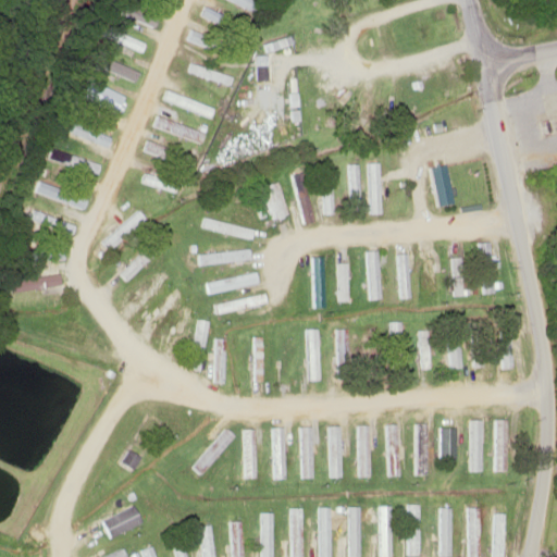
[(246,31),(208,10),(203,17),(242,38),(246,31)]
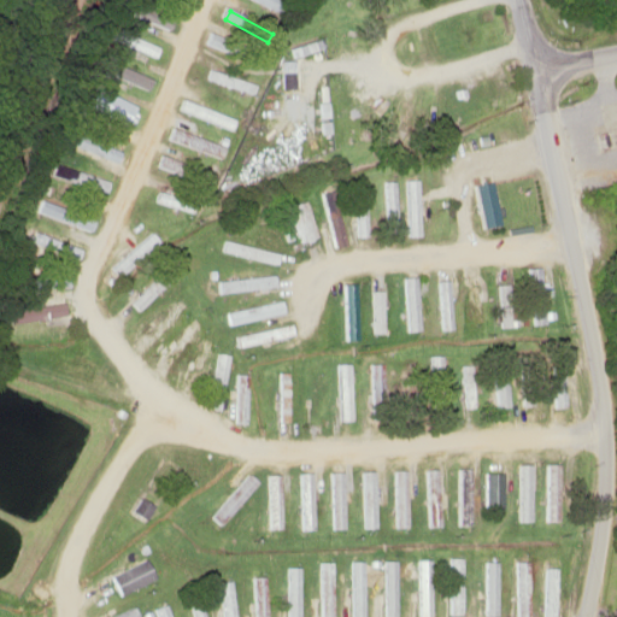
[(110,37),(154,57),(159,47),(115,28),(110,37)]
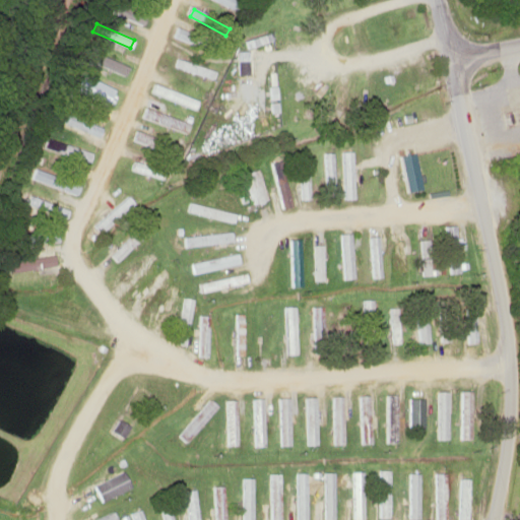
[(178,40),(220,59),(225,49),(183,28),(178,40)]
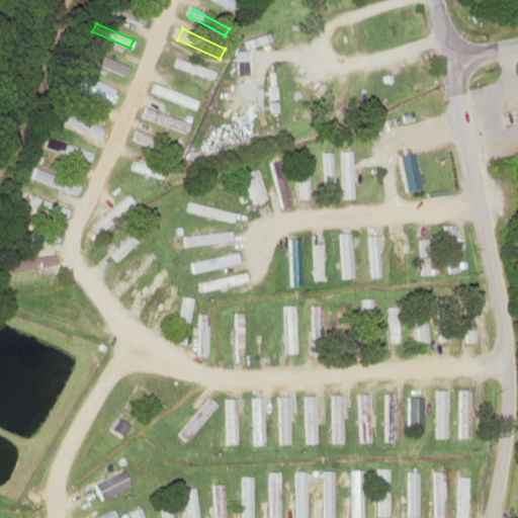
[(122,75),(126,66),(84,47),(80,56),(122,75)]
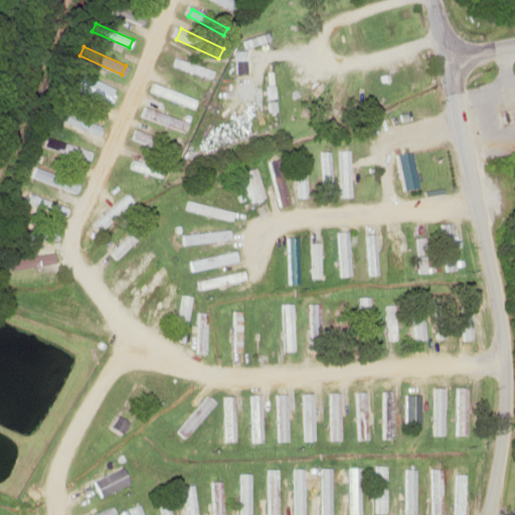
[(113,89),(80,71),(72,88),(105,105),(113,89)]
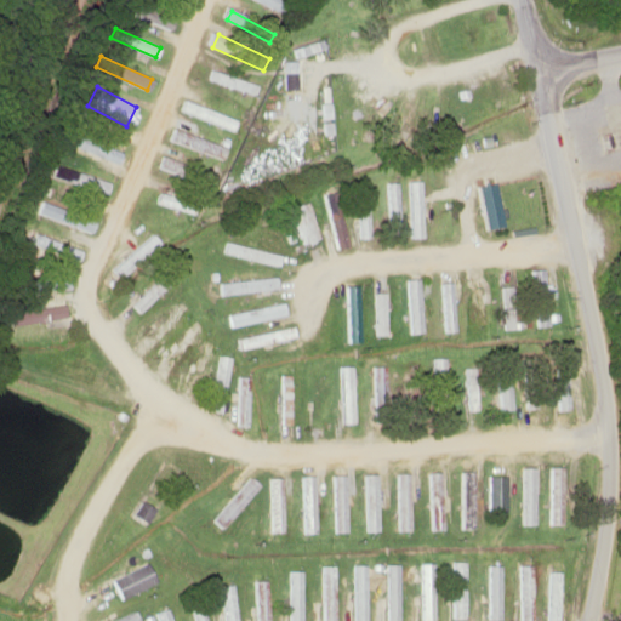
[(106,194),(109,182),(55,165),(51,176),(106,194)]
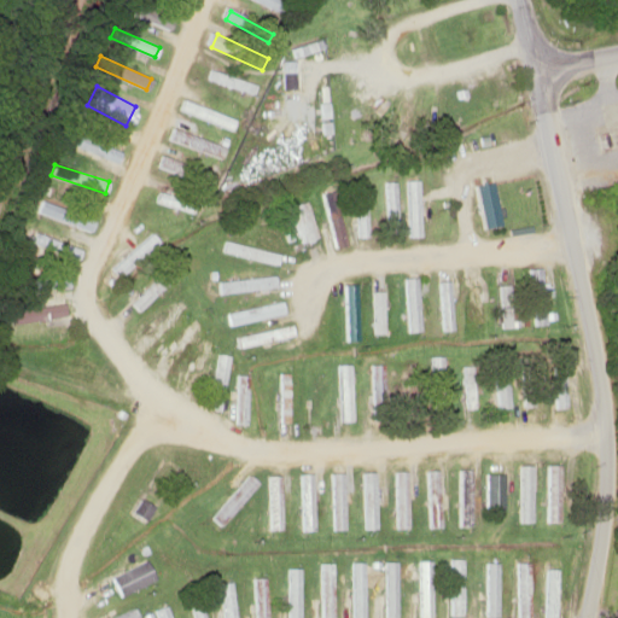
[(410,228),(421,228),(421,180),(410,180),(410,228)]
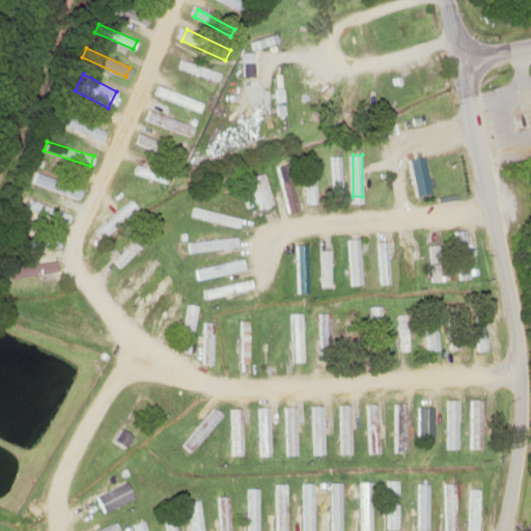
[(429,194),(428,157),(412,157),(414,195),(429,194)]
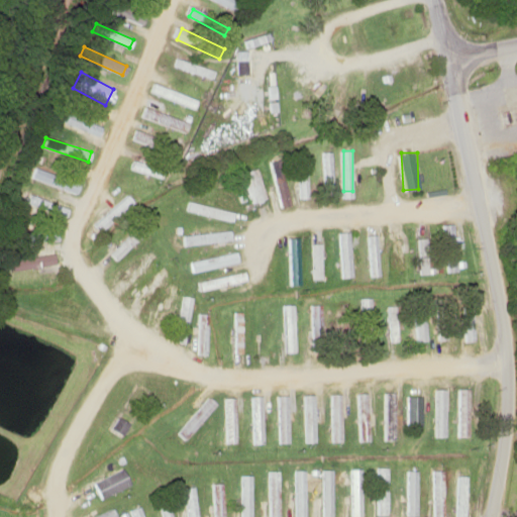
[(161,170),(151,167),(149,173),(159,176),(161,170)]
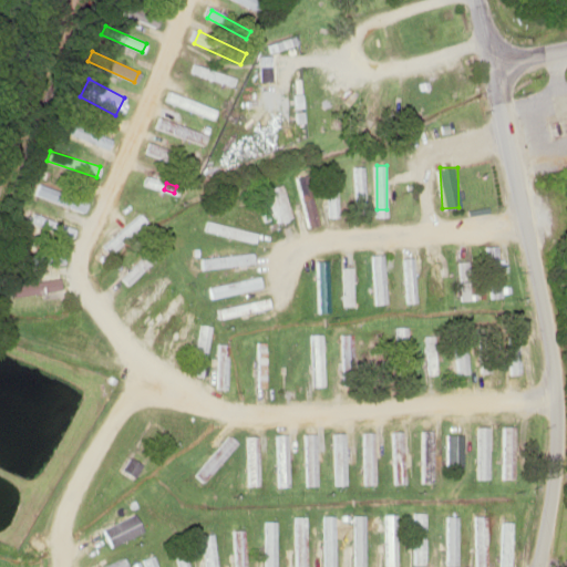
[(265,188),(276,223),(292,217),(281,183),(265,188)]
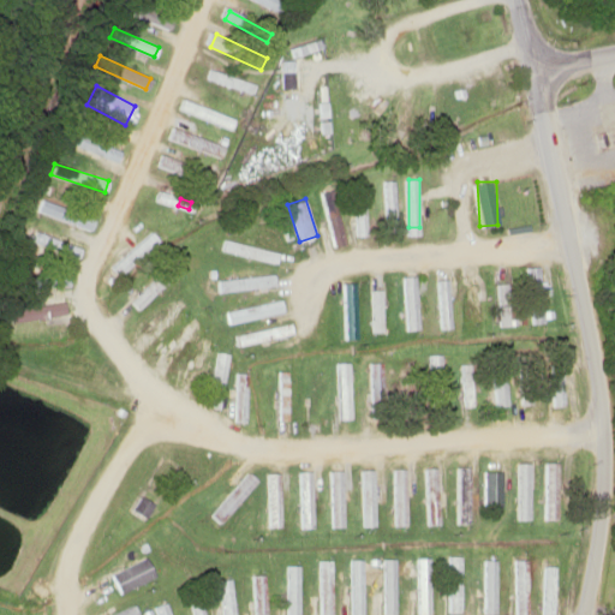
[(166,281),(157,273),(132,300),(139,308),(166,281)]
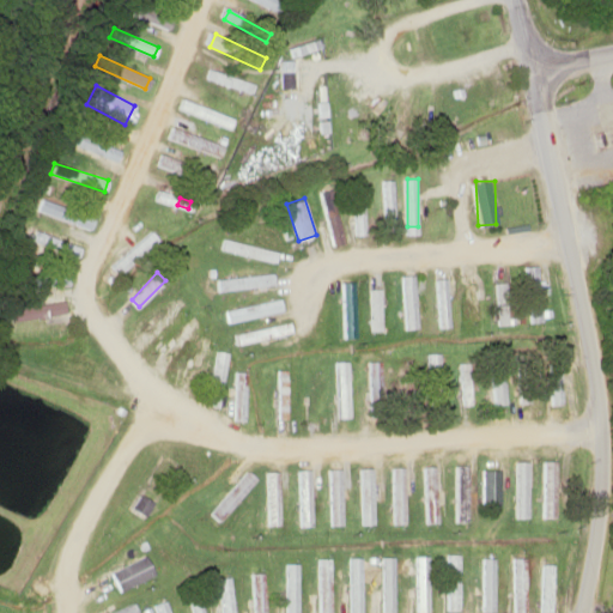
[(471,319),(481,319),(481,284),(471,284),(471,319)]
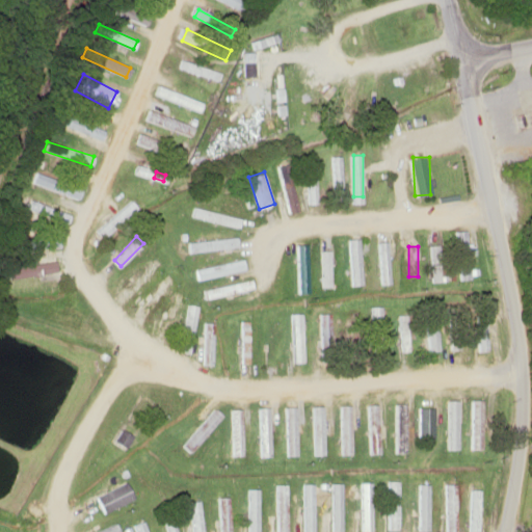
[(323,251),(323,286),(331,286),(331,251),(323,251)]
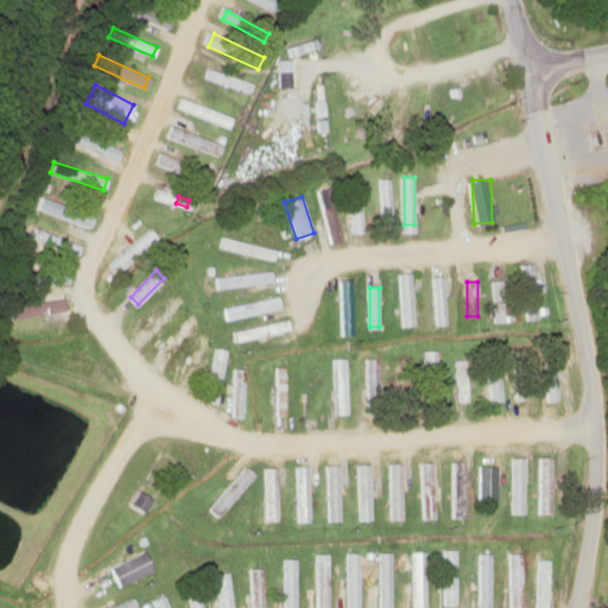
[(185,304),(177,296),(138,334),(146,342),(185,304)]
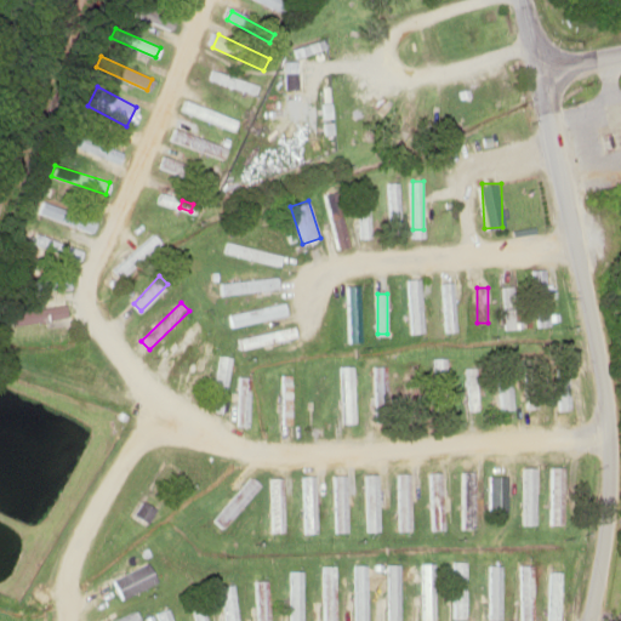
[(206,326),(197,319),(163,365),(171,372),(206,326)]
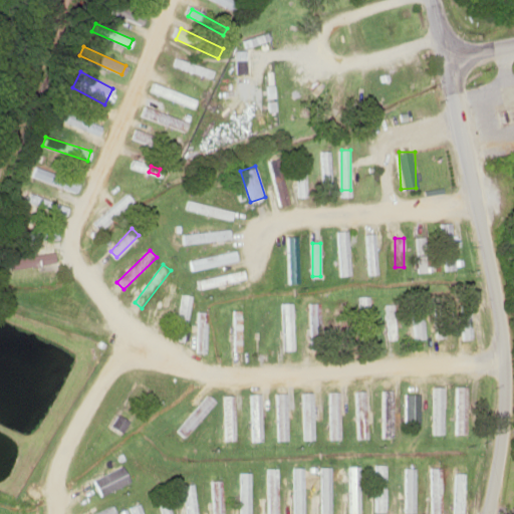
[(199,288),(242,279),(241,272),(198,281),(199,288)]
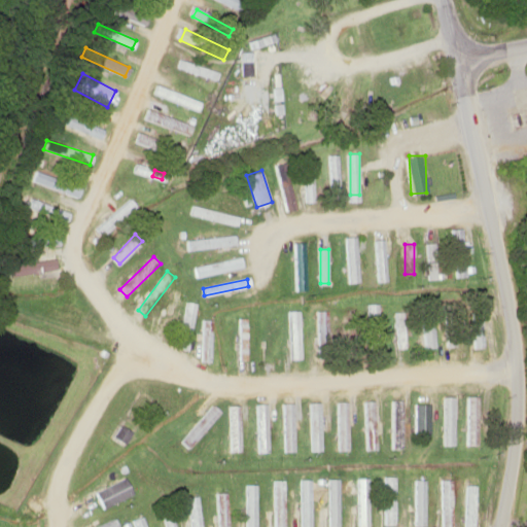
[(382,352),(382,303),(371,303),(371,352),(382,352)]
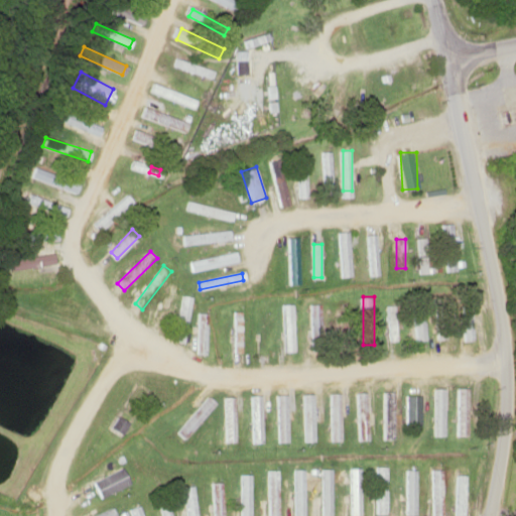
[(197,346),(207,346),(207,304),(197,304),(197,346)]
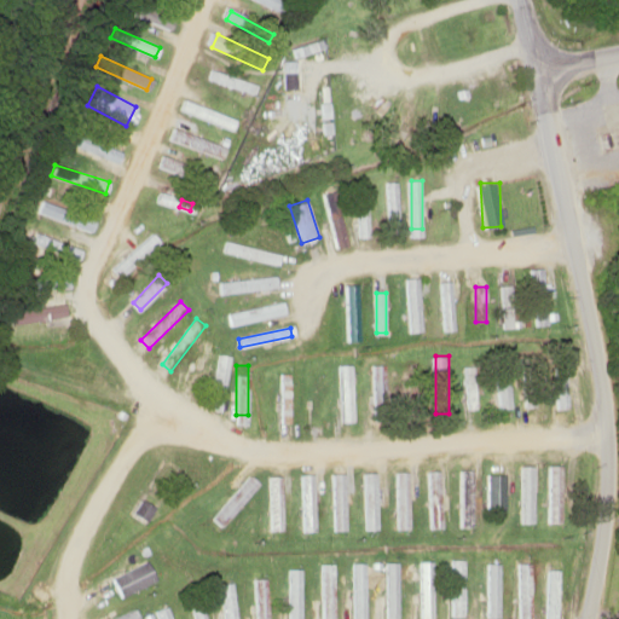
[(353,420),(353,365),(341,365),(341,420),(353,420)]
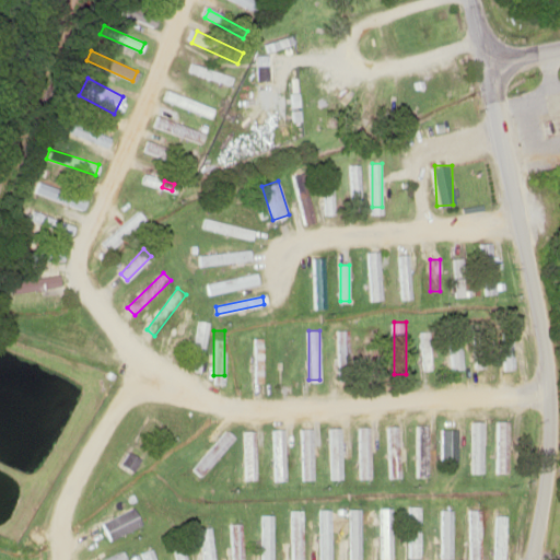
[(423,331),(423,369),(432,369),(431,331),(423,331)]
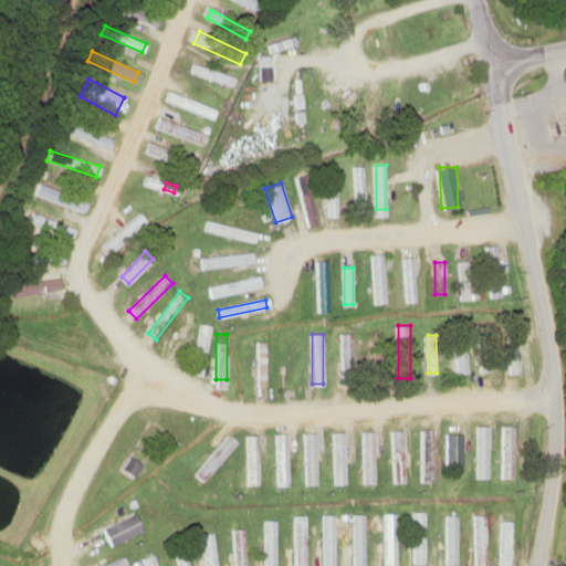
[(339,379),(352,379),(353,338),(339,337),(339,379)]
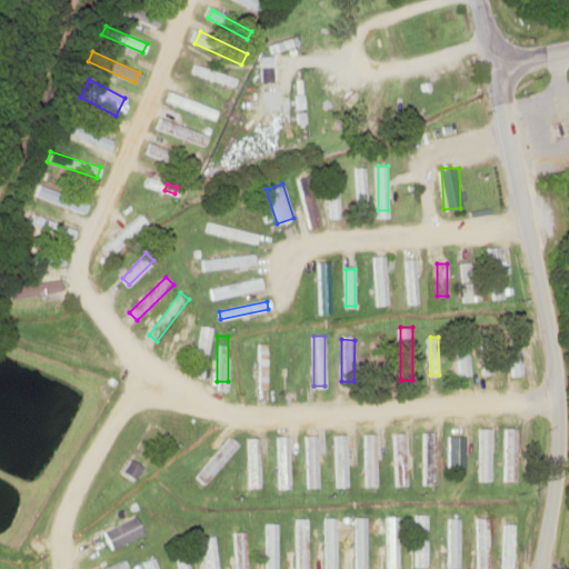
[(268,343),(258,343),(258,386),(268,386),(268,343)]
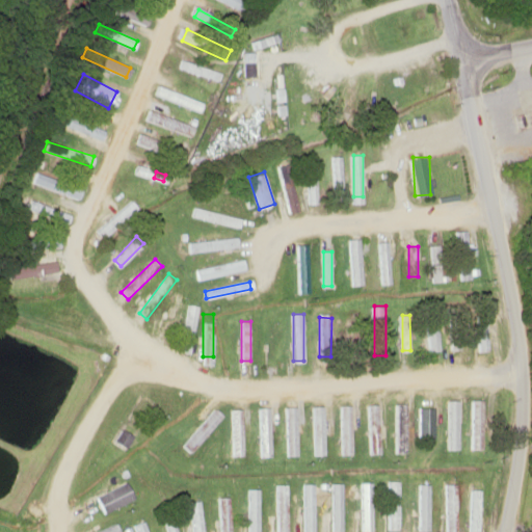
[(285,455),(296,454),(295,405),(284,406),(285,455)]
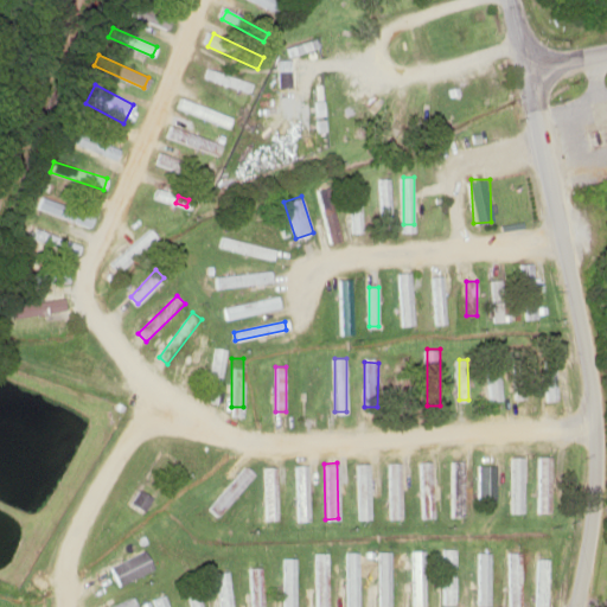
[(452,462),(452,516),(465,516),(465,462),(452,462)]
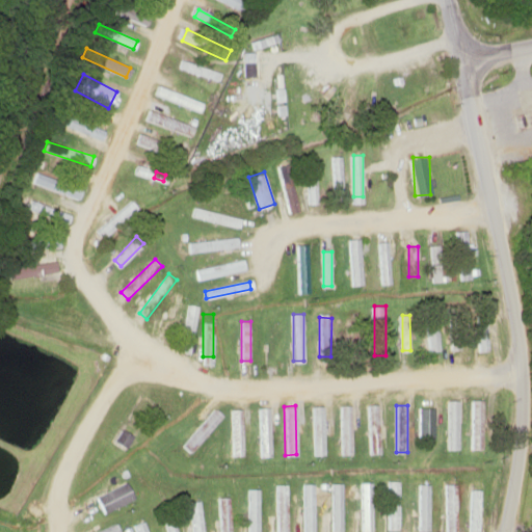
[(270,407),(260,407),(260,456),(270,456),(270,407)]
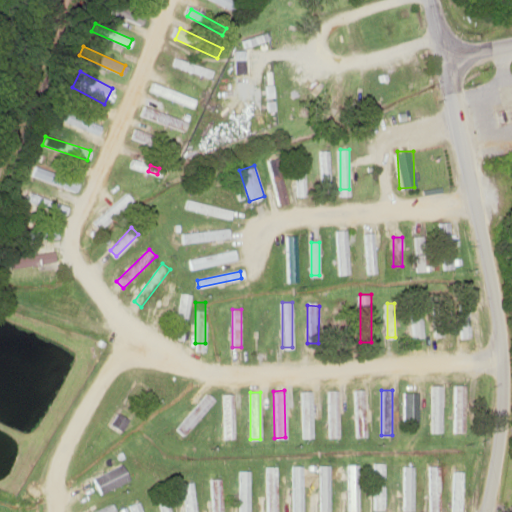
[(404,420),(420,420),(420,392),(404,392),(404,420)]
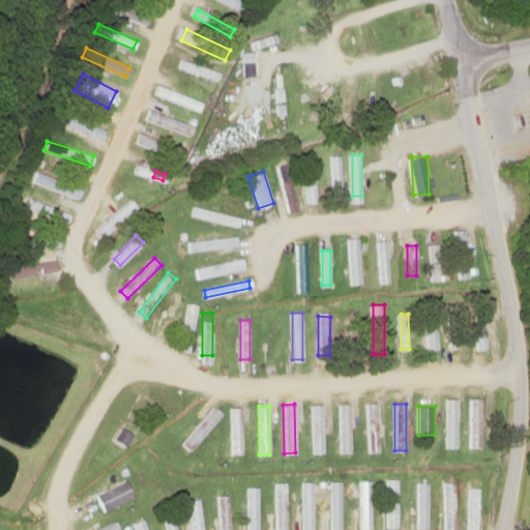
[(241,410),(230,410),(230,457),(241,457),(241,410)]
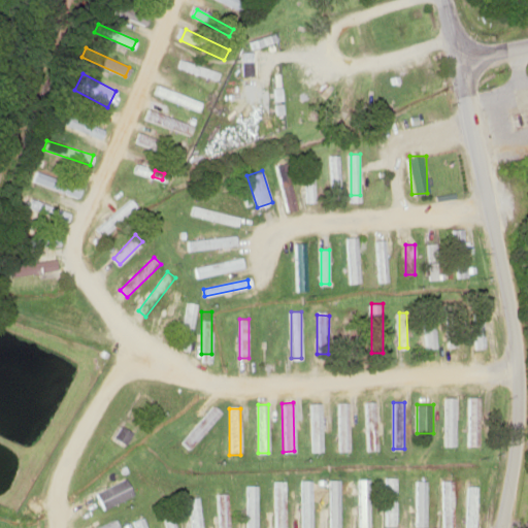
[(112,437),(124,443),(131,433),(120,426),(112,437)]
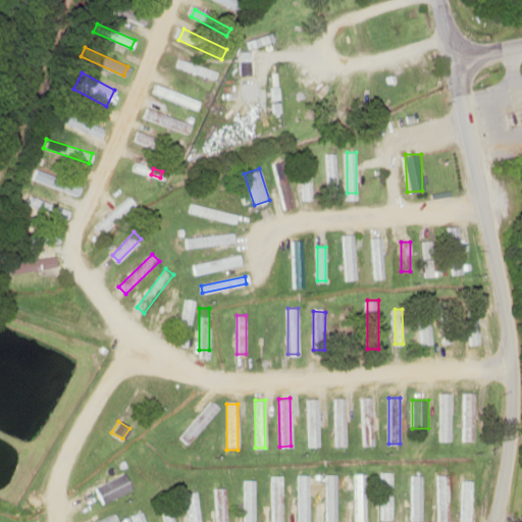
[(271,507),(278,507),(276,472),(269,472),(271,507)]
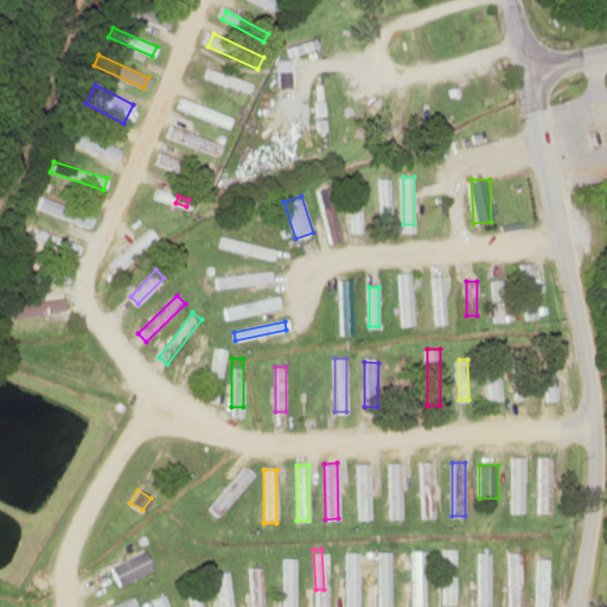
[(378,604),(390,604),(390,549),(378,549),(378,604)]
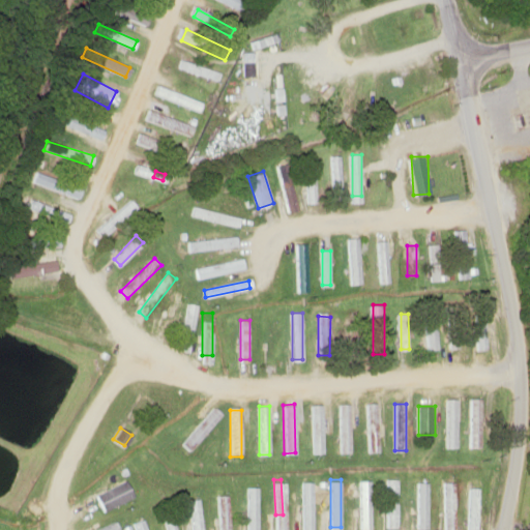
[(388,524),(405,524),(406,491),(388,491),(388,524)]
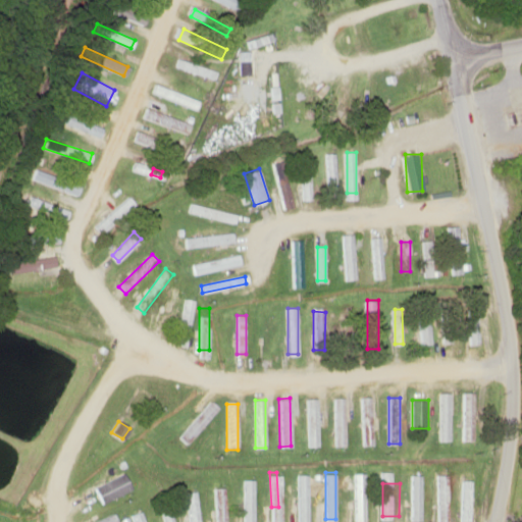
[(166,521),(159,500),(140,507),(145,521),(166,521)]
